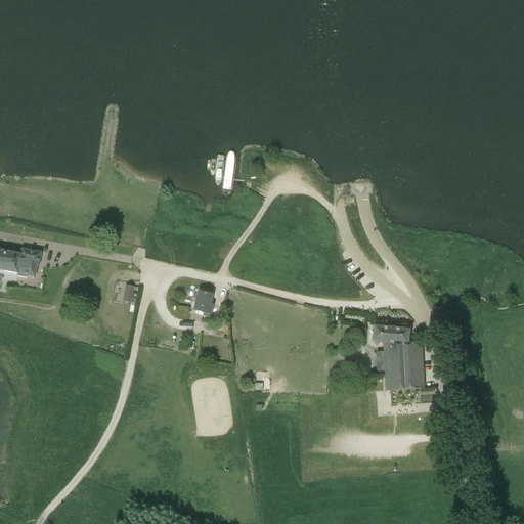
[(229,155),(226,158),(223,191),(223,194),(224,197),(226,197),(229,197),(230,194),(231,192),(234,159),(232,155),(230,155),(229,155)]
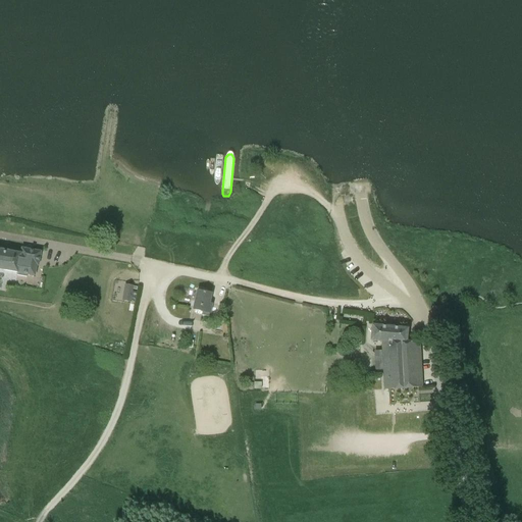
[(41,252),(21,248),(20,253),(0,249),(0,269),(17,272),(17,275),(27,277),(28,274),(35,276),(37,265),(39,266),(40,261),(41,252)]
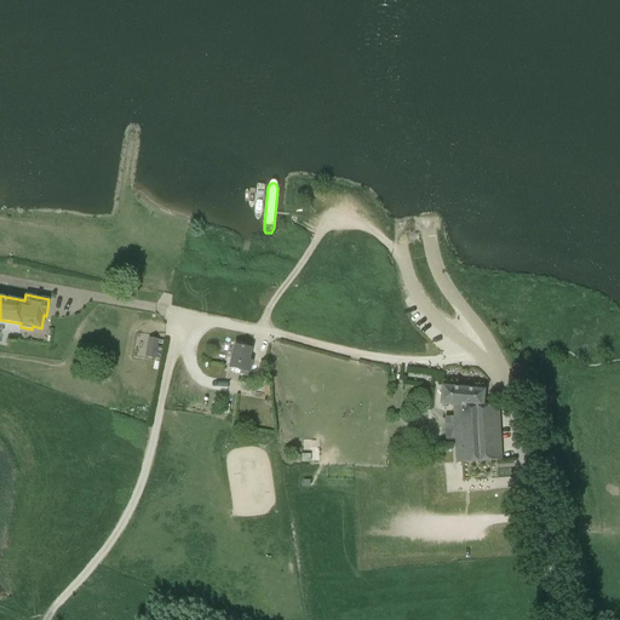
[(149,339),(145,357),(155,360),(159,342),(149,339)]
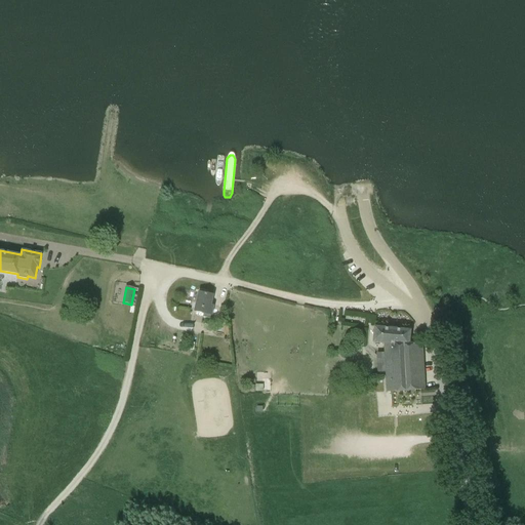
[(199,293),(195,311),(203,313),(202,318),(210,319),(211,315),(212,307),(210,307),(212,296),(199,293)]
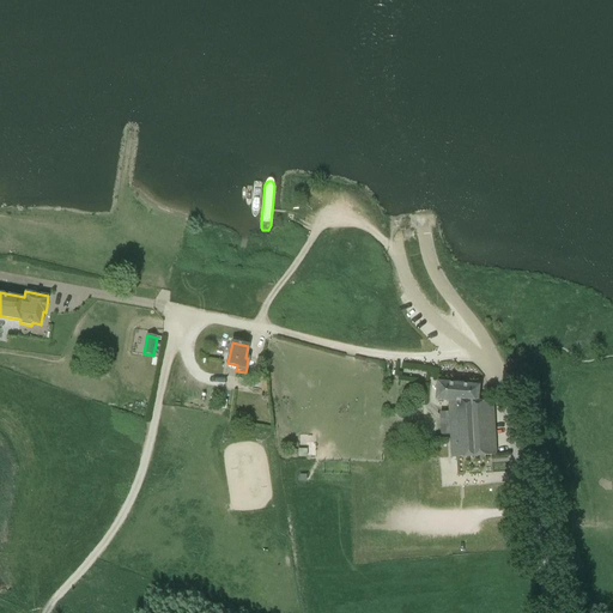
[(438,382),(436,398),(449,399),(449,412),(439,412),(442,436),(451,436),(453,456),(497,454),(493,401),(477,402),(479,386),(438,382)]
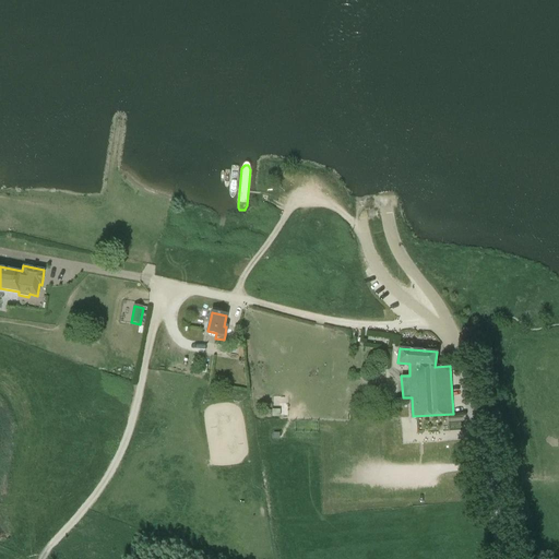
All buildings are outlined.
